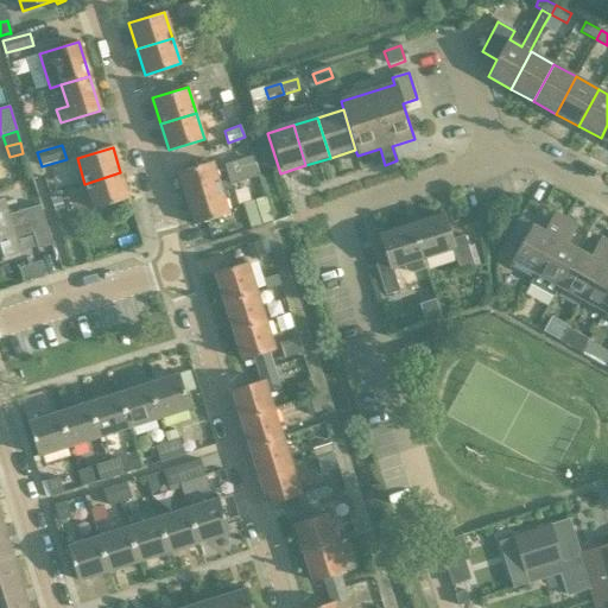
[(177,173),(185,198),(220,188),(211,162),(177,173)]
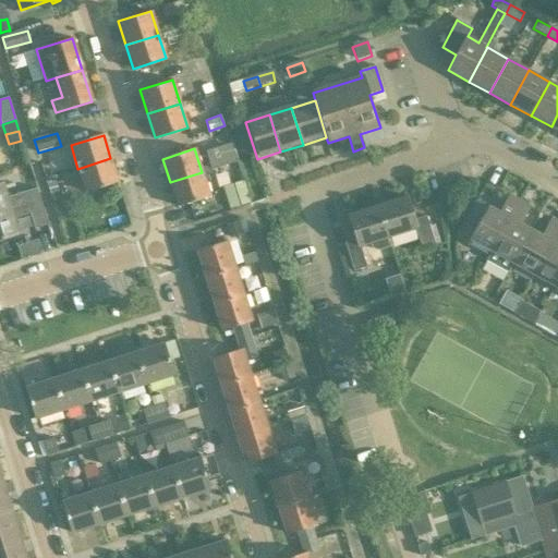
[(110,158),(77,169),(85,192),(118,182),(110,158)]
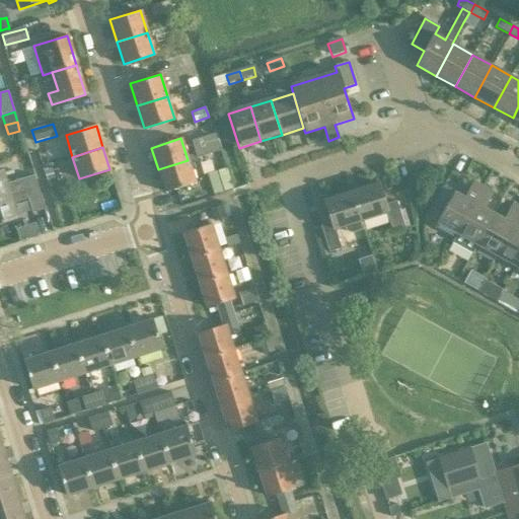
[(188,160),(158,169),(165,192),(195,182),(188,160)]
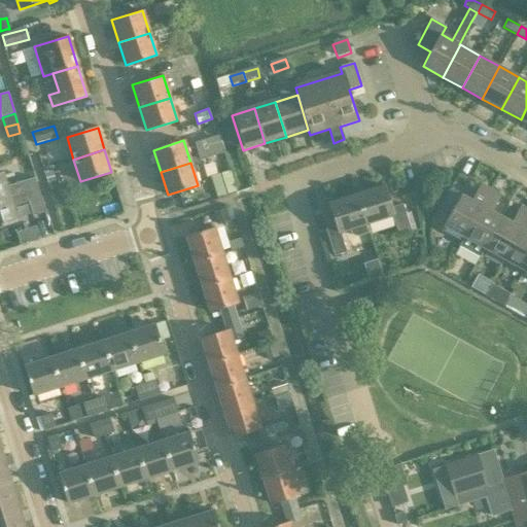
[(34,178),(31,169),(20,173),(22,181),(34,178)]
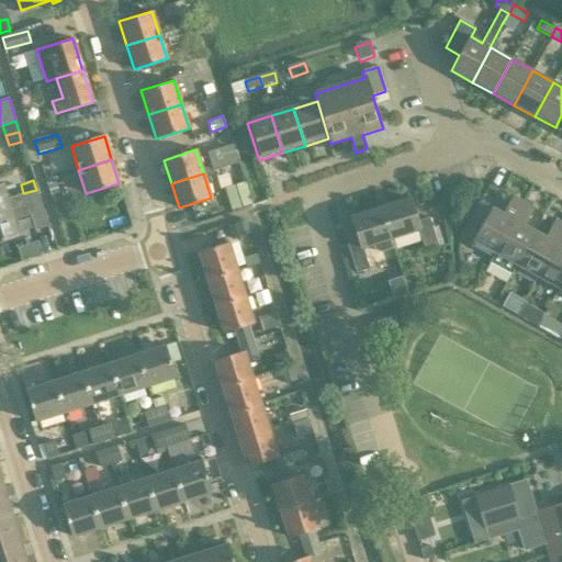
[(245,181),(225,188),(232,209),(251,203),(245,181)]
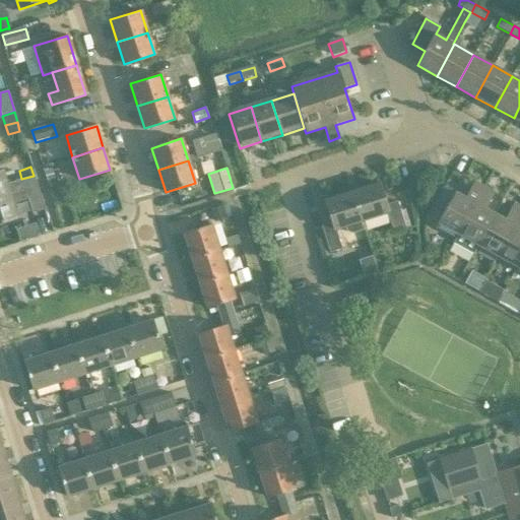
[(0,197),(37,186),(34,176),(21,179),(7,184),(2,170),(0,170),(0,197)]
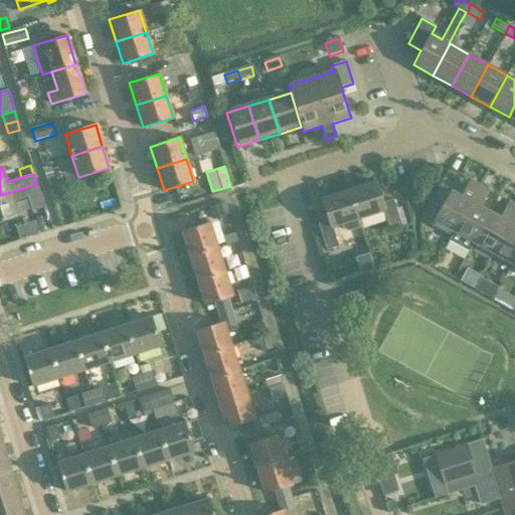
[(454,233),(479,186),(470,181),(461,197),(451,191),(445,202),(434,196),(420,220),(432,227),(434,222),(454,233)]
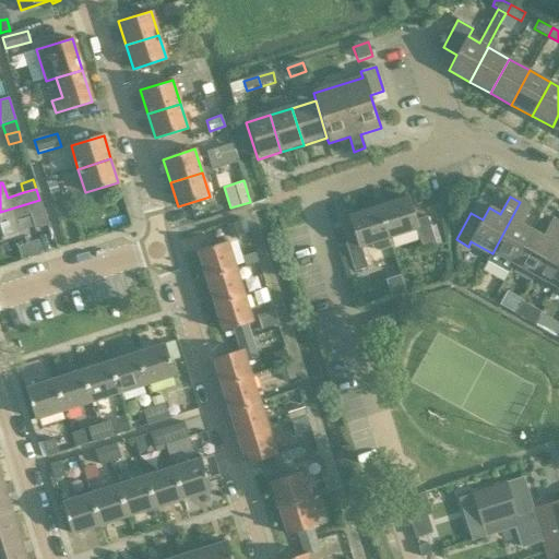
[(407,198),(378,207),(389,239),(416,230),(423,251),(436,247),(427,218),(415,222),(407,198)]
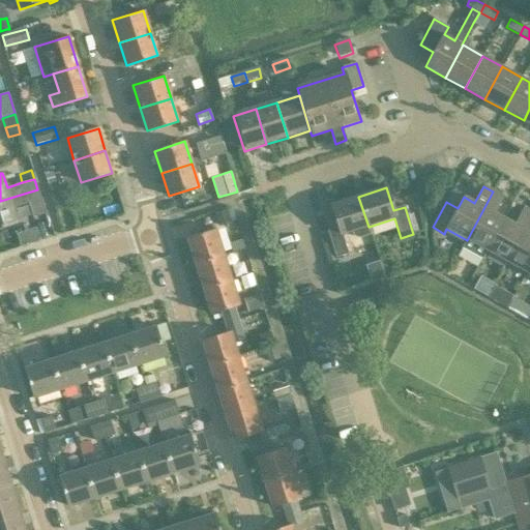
[(46,213),(37,189),(0,201),(0,227),(18,223),(12,207),(28,203),(32,217),(46,213)]
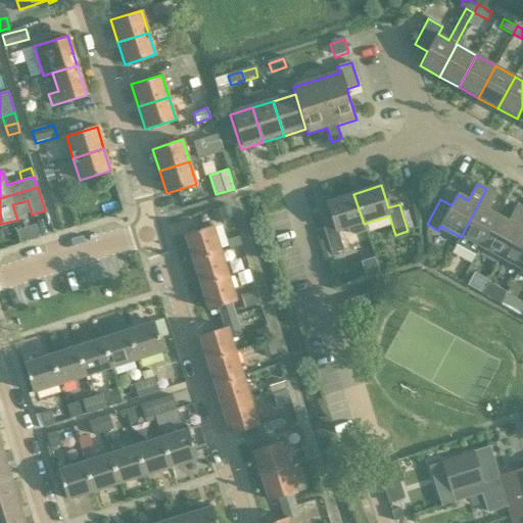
[(456,245),(476,256),(480,247),(497,216),(487,210),(496,194),(486,189),(461,237),(456,245)]
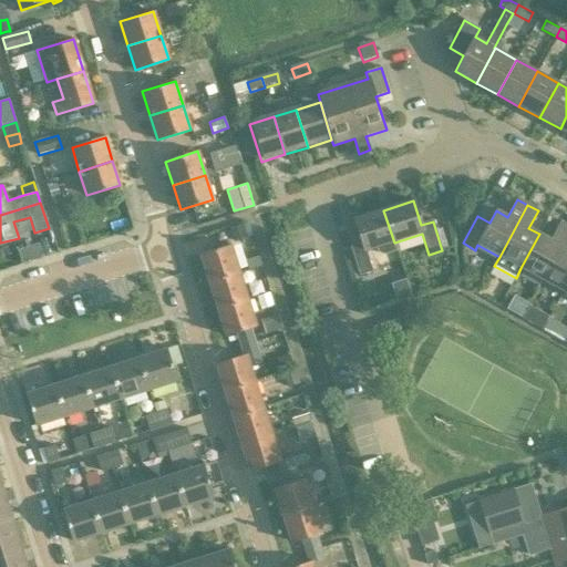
[(362,244),(351,248),(360,275),(373,271),(367,251),(378,248),(379,254),(383,256),(397,251),(394,243),(383,210),(354,219),(362,244)]
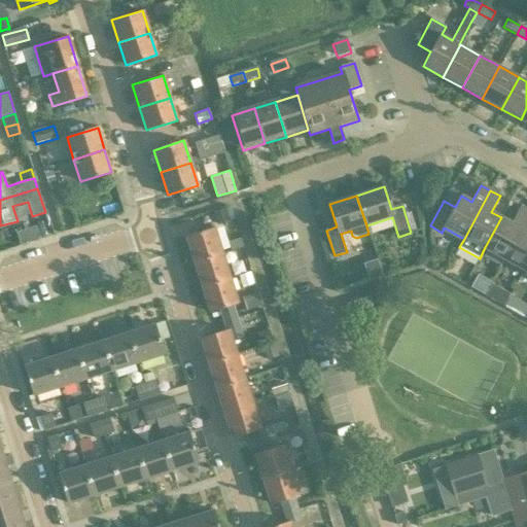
[(504,260),(526,217),(526,211),(520,207),(512,222),(501,217),(484,249),(504,260)]
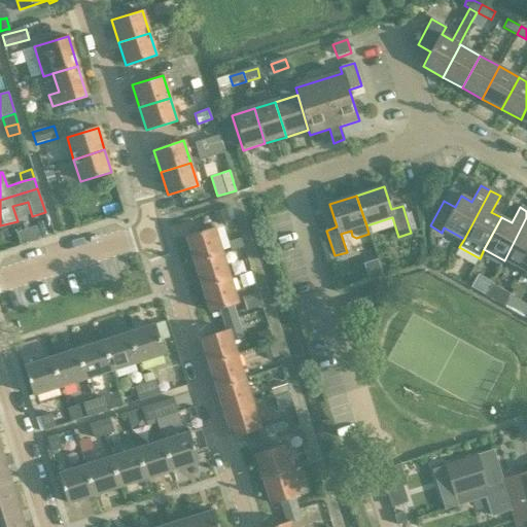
[(227,209),(213,213),(217,224),(231,220),(227,209)]
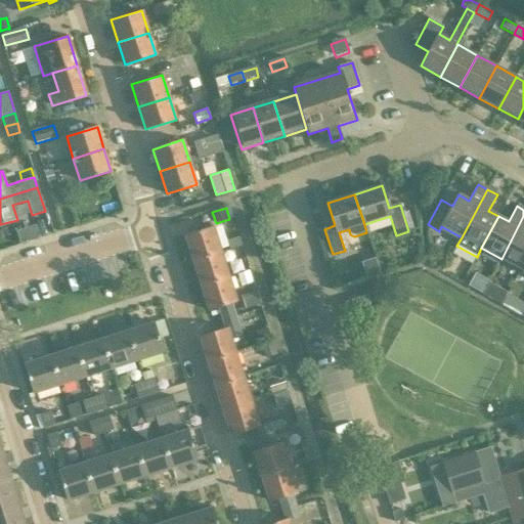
[(523,216),(501,259),(522,269),(523,264),(523,216)]
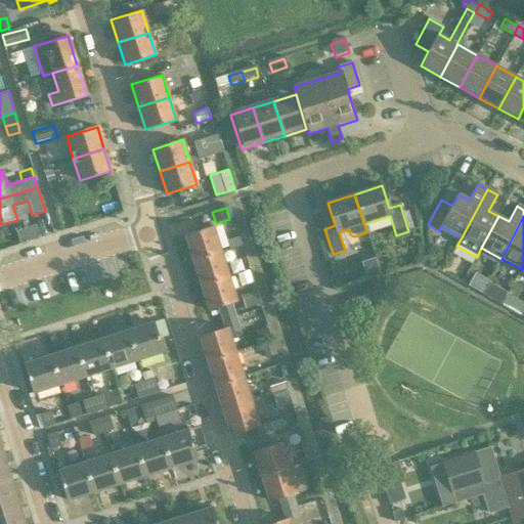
[(185,236),(192,261),(220,253),(213,227),(185,236)]
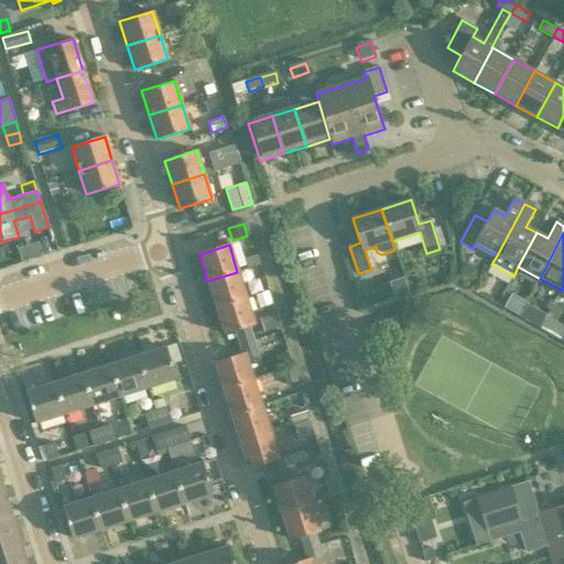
[(207,281),(216,307),(246,299),(237,272),(207,281)]
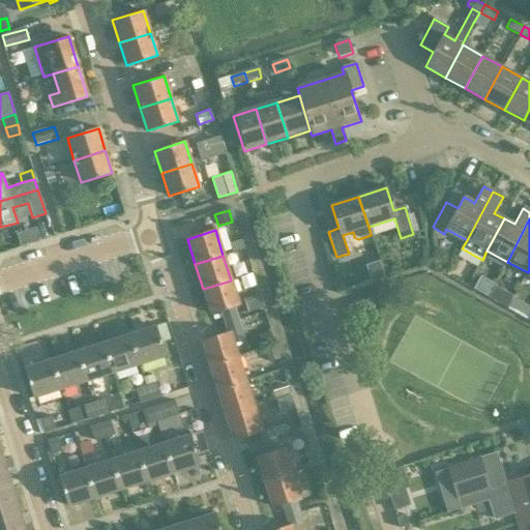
[(231,281),(203,289),(210,315),(221,312),(223,319),(236,315),(234,307),(238,305),(231,281)]
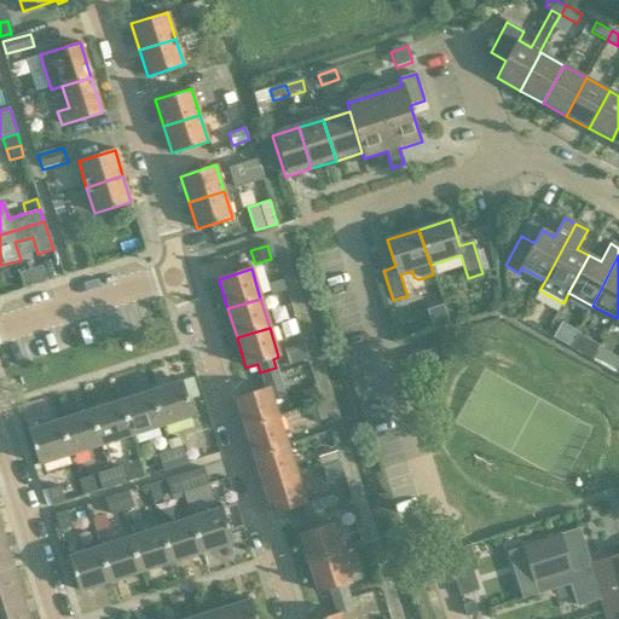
[(285,350),(289,363),(290,364),(308,358),(304,343),(302,343),(294,346),(285,350)]
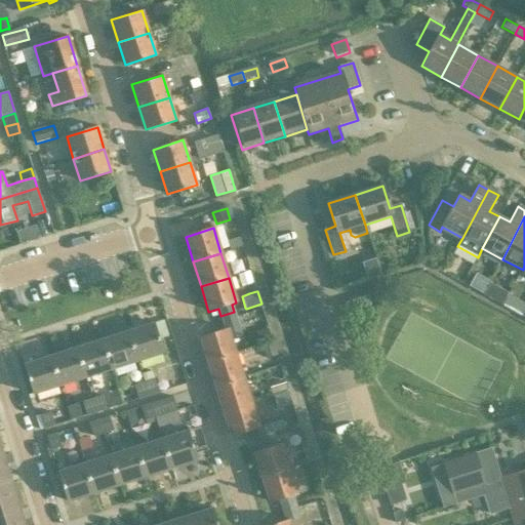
[(367,296),(344,304),(348,314),(370,306),(367,296)]
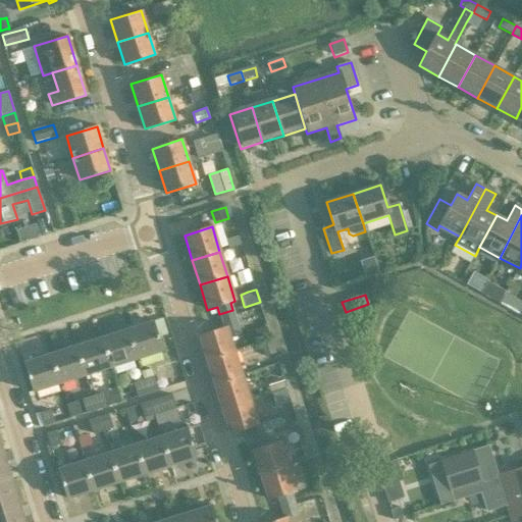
[(206,361),(235,352),(229,336),(241,333),(235,315),(220,319),(223,327),(198,335),(206,361)]
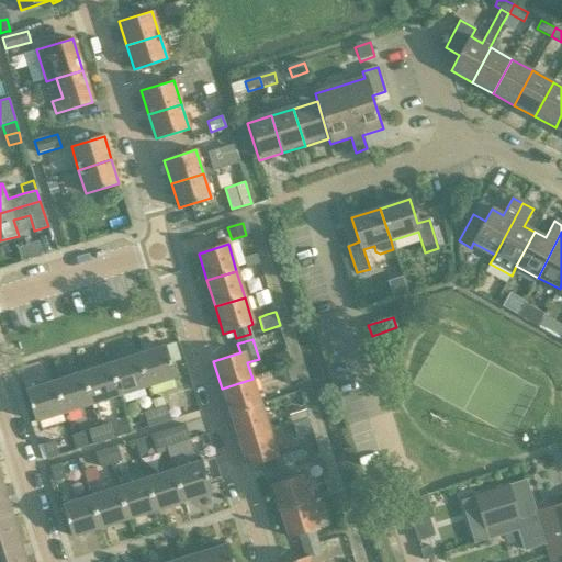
[(176,343),(165,346),(170,362),(181,359),(176,343)]
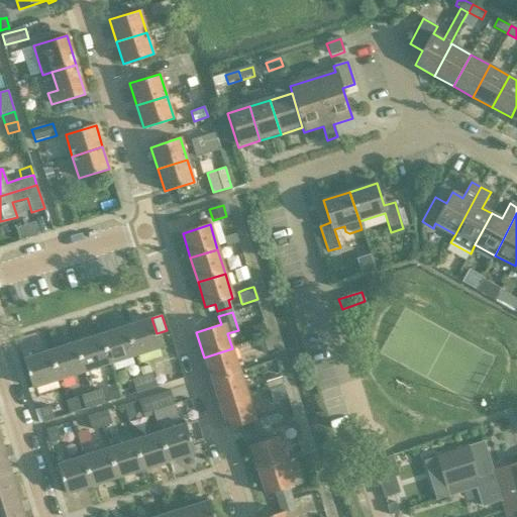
[(151,318),(125,327),(134,355),(161,346),(157,333),(151,318)]
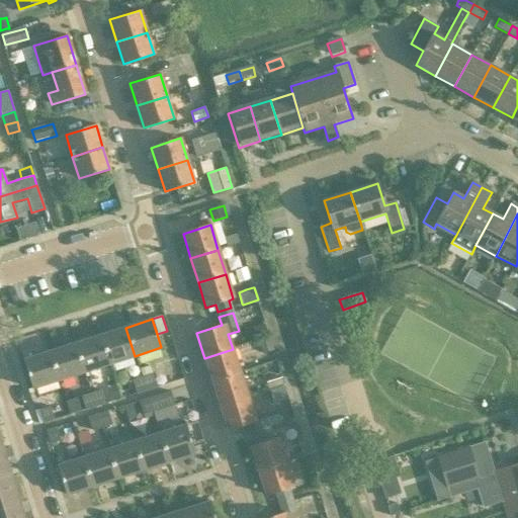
[(253,327),(256,340),(267,337),(263,324),(253,327)]
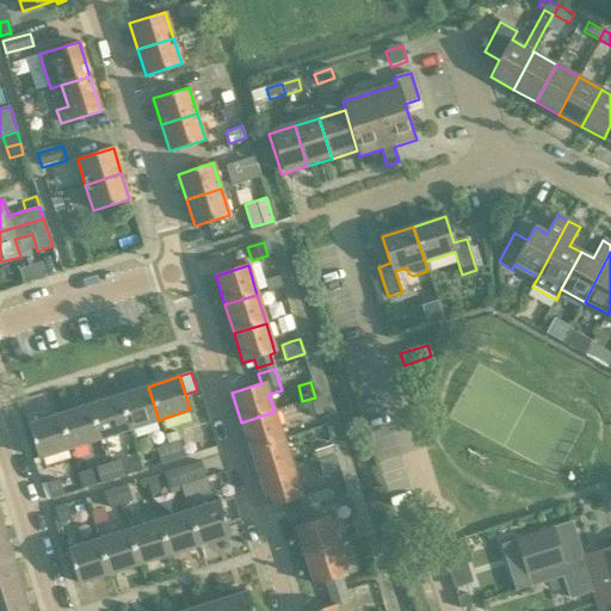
[(148,387),(118,396),(129,430),(159,420),(148,387)]
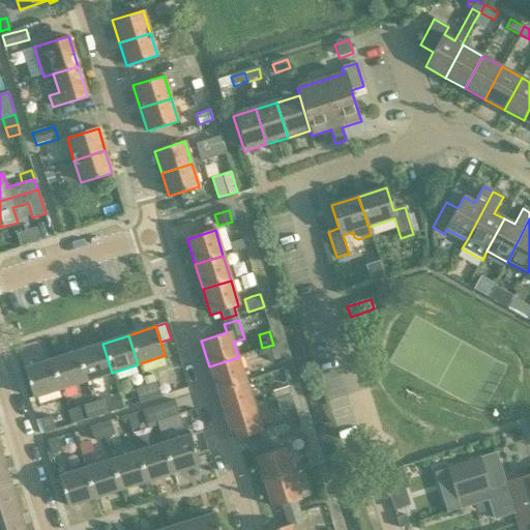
[(102,344),(77,352),(86,381),(112,373),(102,344)]
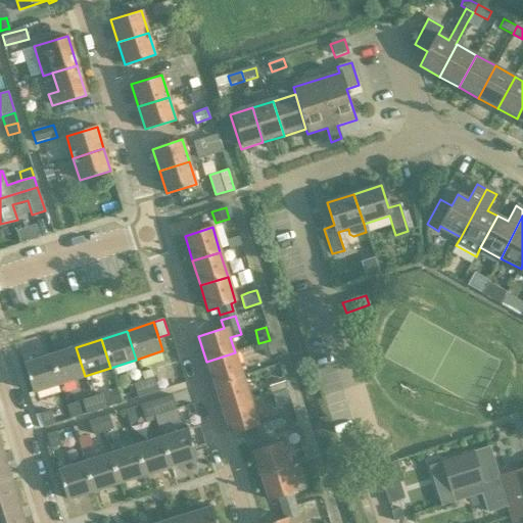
[(265,357),(276,352),(272,340),(260,343),(265,357)]
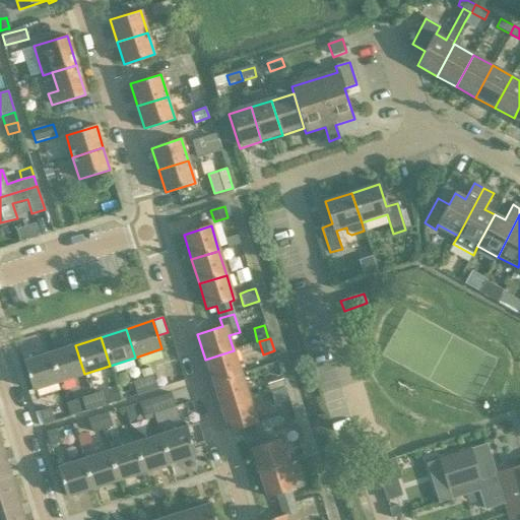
[(75,345),(50,353),(59,382),(84,374),(75,345)]
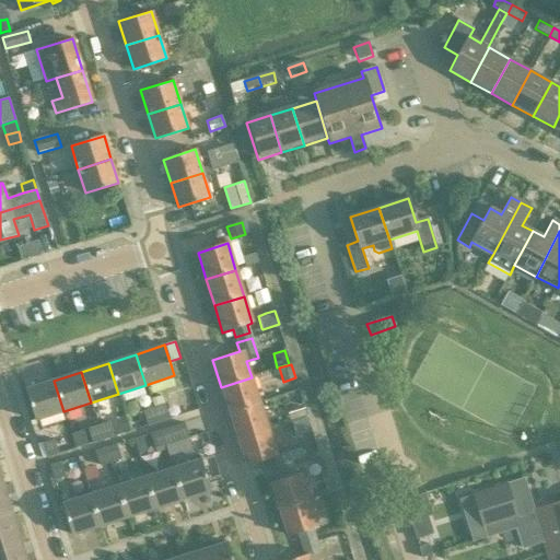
[(230,412),(259,404),(252,377),(221,387),(230,412)]
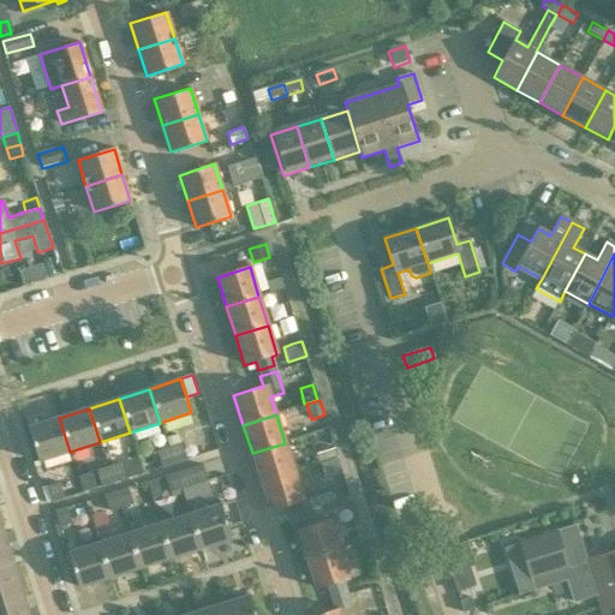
[(70,452),(59,418),(28,428),(39,461),(70,452)]
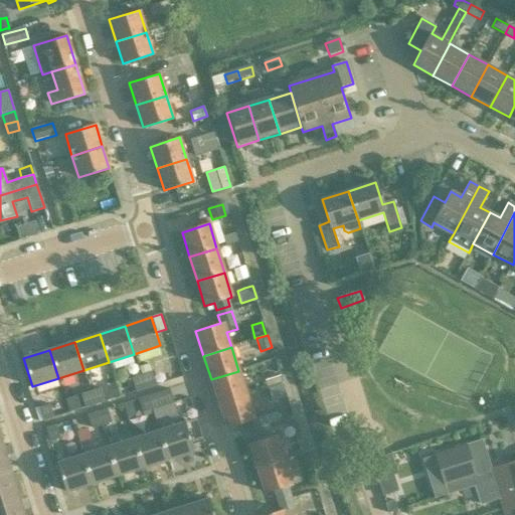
[(149,363),(139,366),(142,375),(151,372),(149,363)]
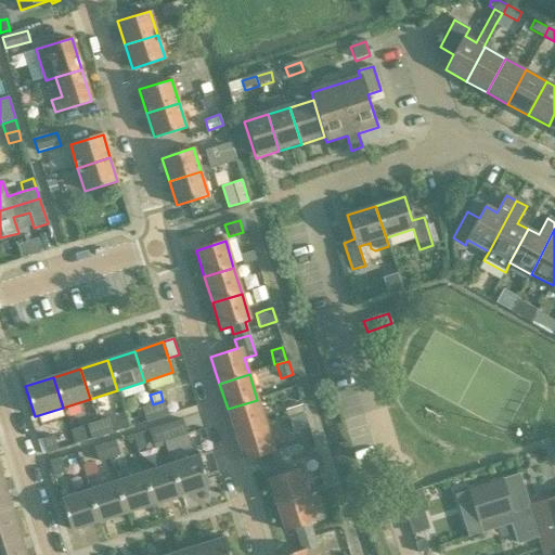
[(235,435),(266,425),(257,400),(228,409),(235,435)]
